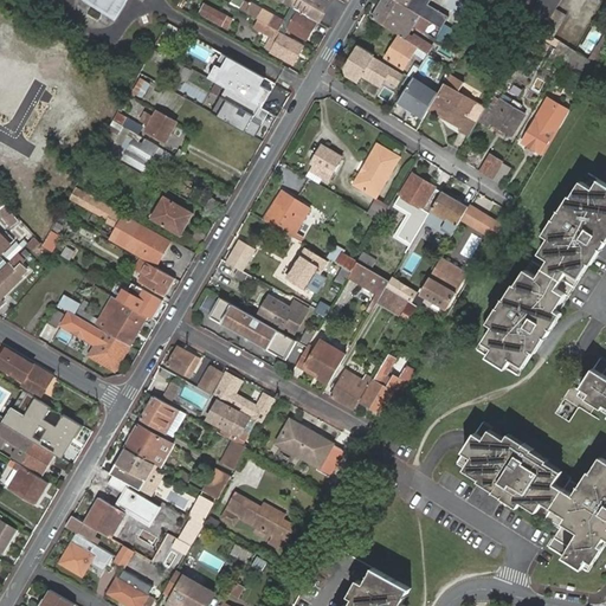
[(129,0),(84,0),(117,20),(129,0)]
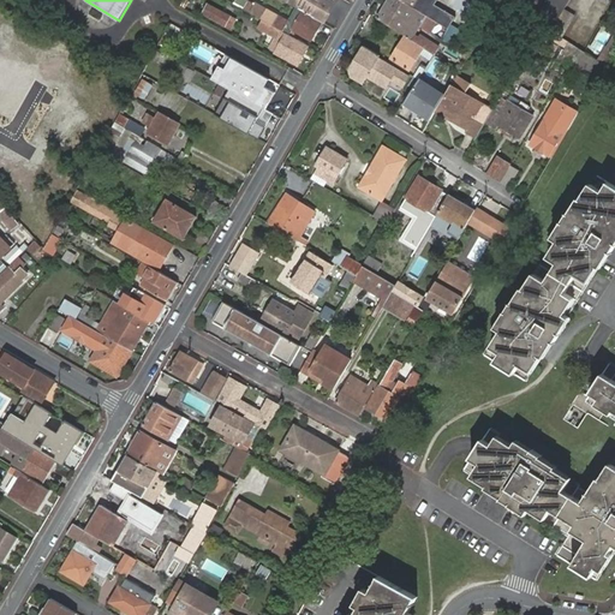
[(284,0),(304,12),(323,23),(335,3),(330,0),(284,0)]
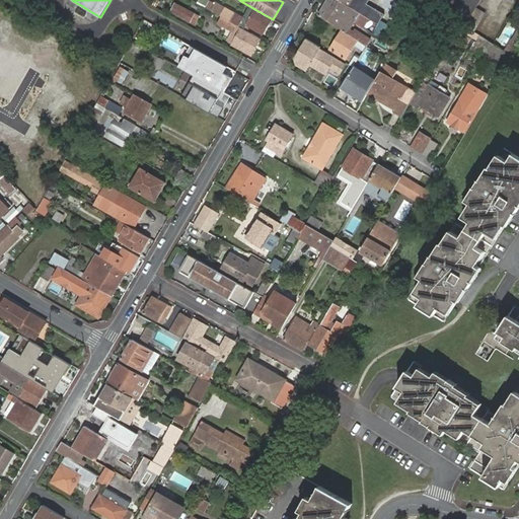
[(339,0),(326,0),(324,5),(355,23),(357,20),(375,31),(379,24),(361,13),(339,0)]
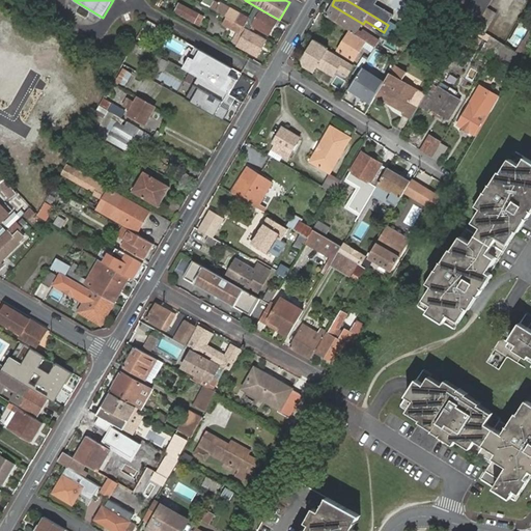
[(346,0),(369,14),(388,25),(392,18),(371,5),(373,0),(346,0)]
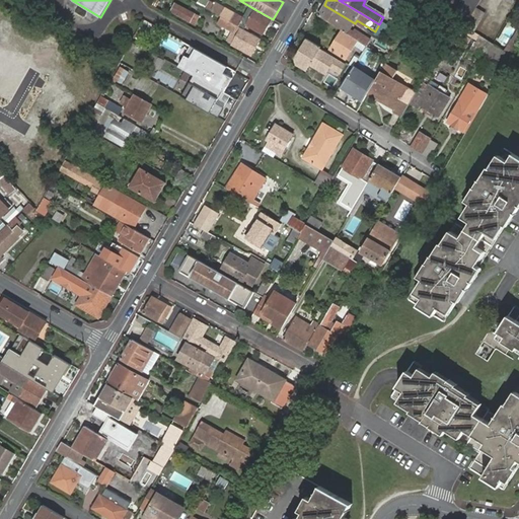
[(458,4),(450,0),(423,0),(423,1),(437,9),(450,17),(458,4)]
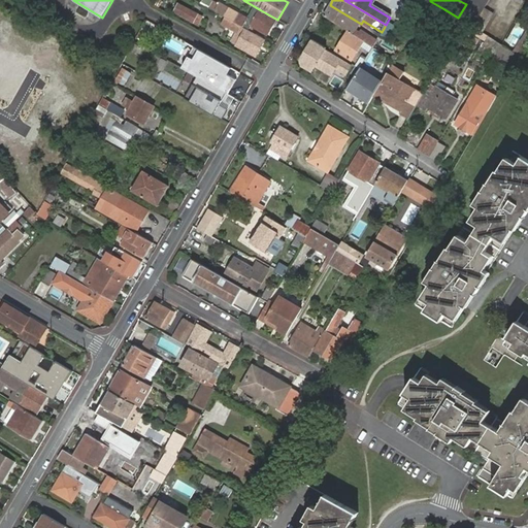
[(472,0),(471,3),(483,10),(489,0),(472,0)]
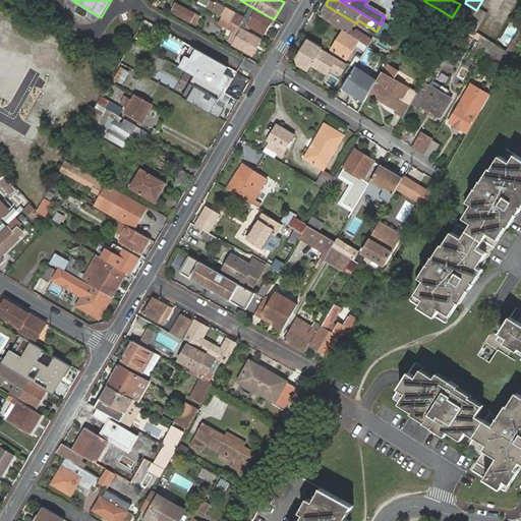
[(193,13),(174,3),(171,9),(189,19),(193,13)]
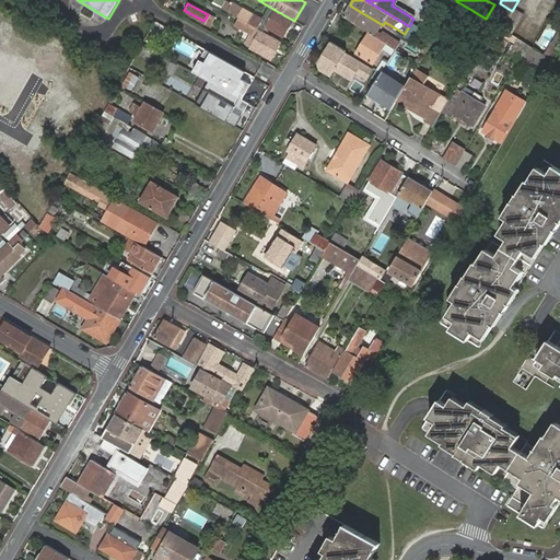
[(235,3),(230,12),(246,22),(258,28),(264,20),(235,3)]
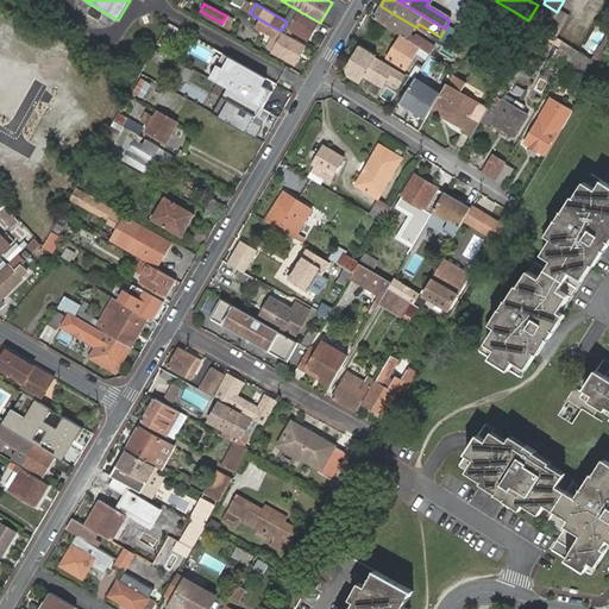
[(544,4),(532,23),(538,26),(546,31),(557,12),(544,4)]
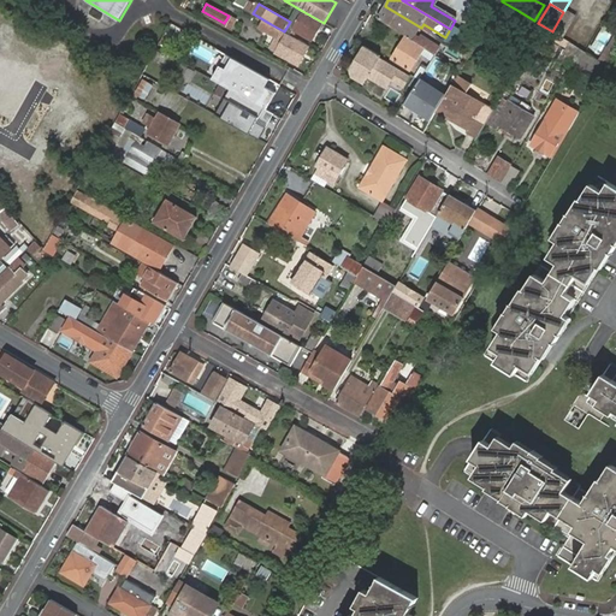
[(385,6),(378,18),(407,35),(426,47),(430,41),(418,34),(421,28),(385,6)]
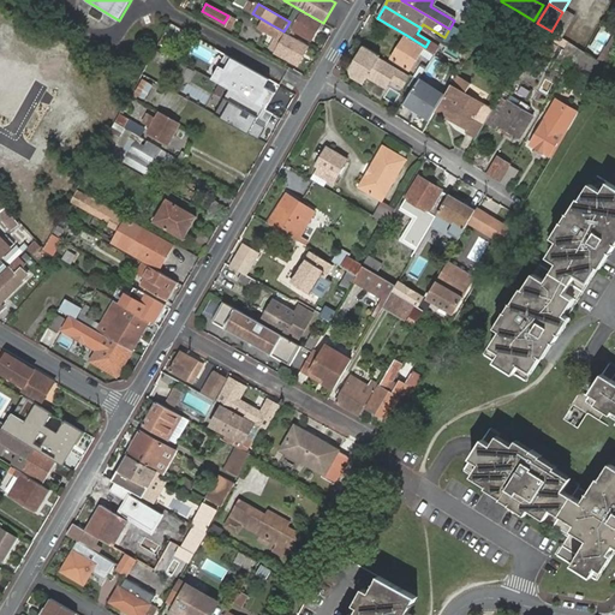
[(518,11),(512,23),(519,22),(532,30),(537,23),(518,11)]
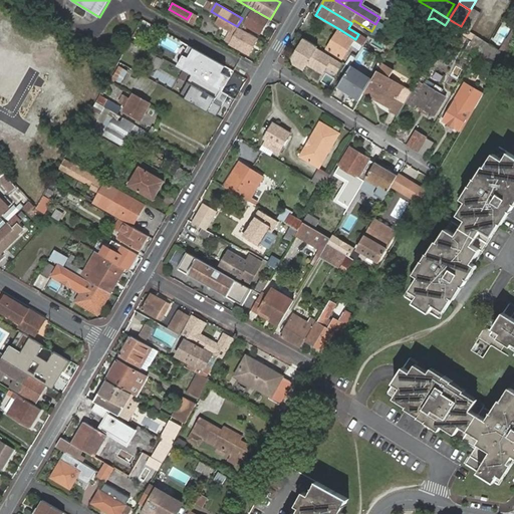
[(270,19),(254,10),(245,25),(261,34),(270,19)]
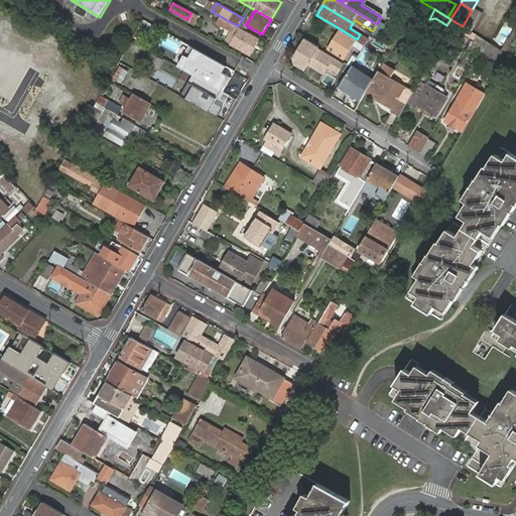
[(238,26),(227,20),(220,33),(224,36),(223,39),(251,54),(260,39),(238,26)]
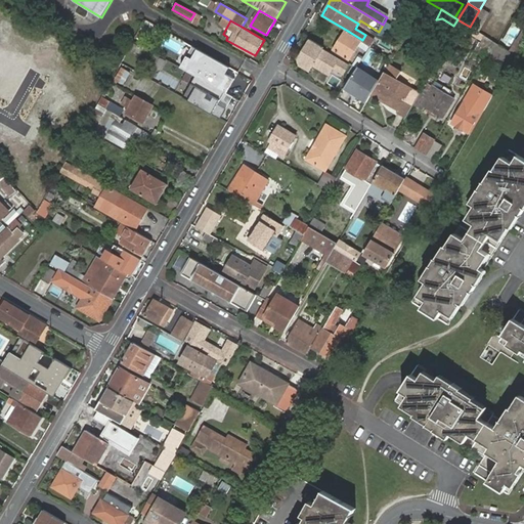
[(470,31),(462,25),(455,35),(465,41),(470,31)]
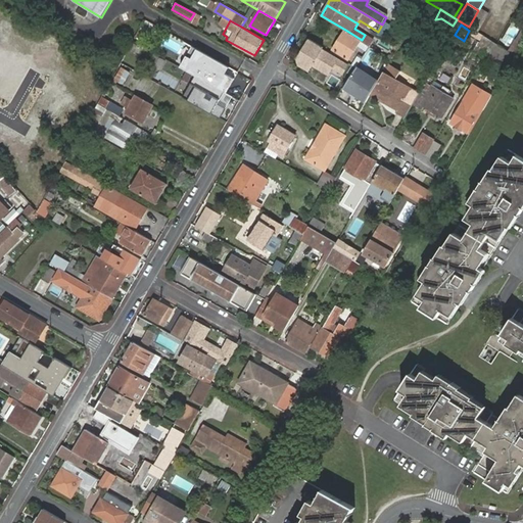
[(515,54),(522,40),(522,27),(509,51),(515,54)]
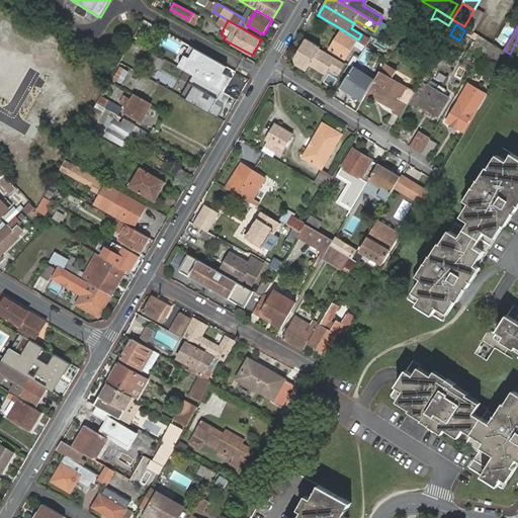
[(358,39),(342,29),(330,50),(346,60),(358,39)]
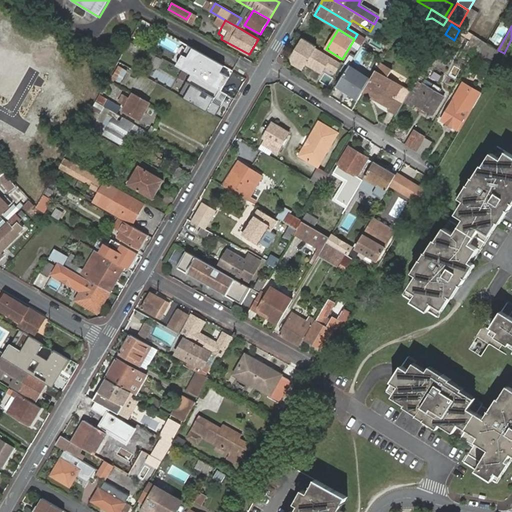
[(315,46),(303,40),(292,59),(293,65),(302,70),(305,65),(321,74),(325,66),(335,72),(340,65),(313,49),(315,46)]
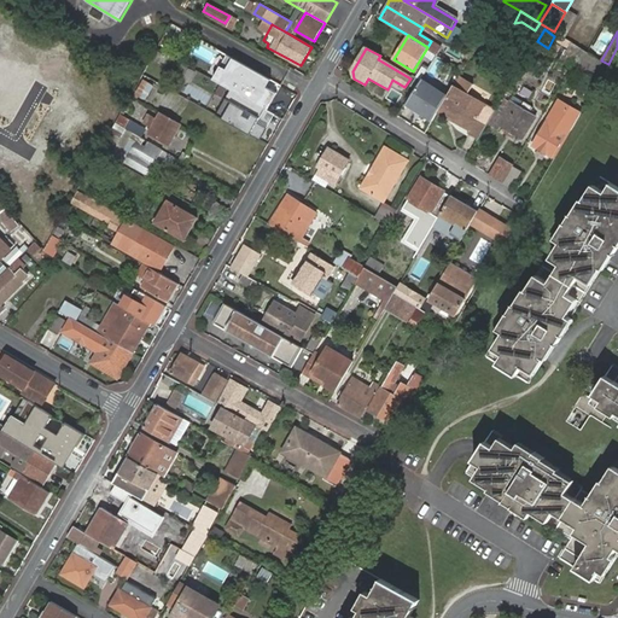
[(582,62),(602,75),(608,64),(601,60),(588,52),(582,62)]
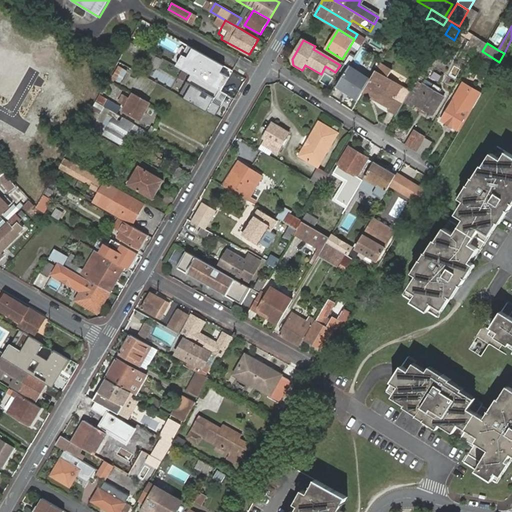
[(220,64),(197,50),(190,61),(198,66),(199,64),(214,73),(210,81),(227,91),(236,76),(220,66),(220,64)]
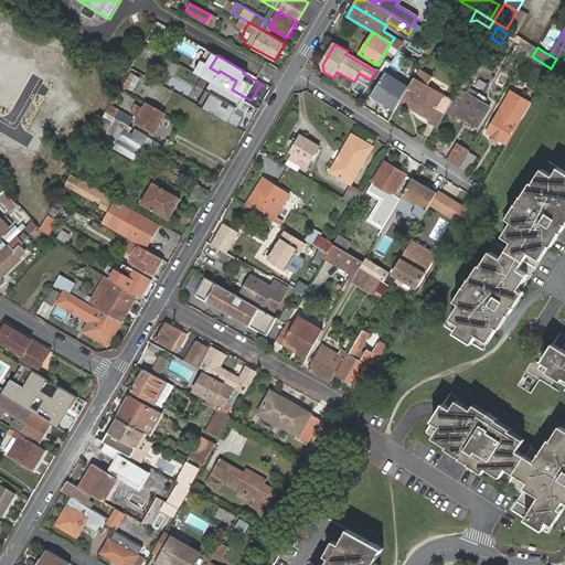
[(505,59),(492,88),(503,94),(516,64),(505,59)]
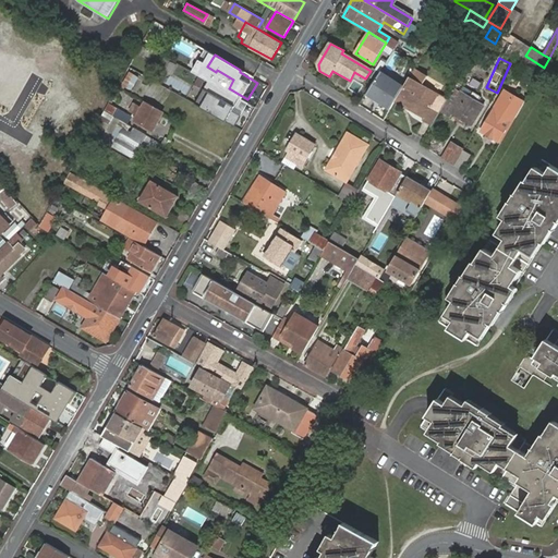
[(176,65),(165,60),(160,69),(170,74),(176,65)]
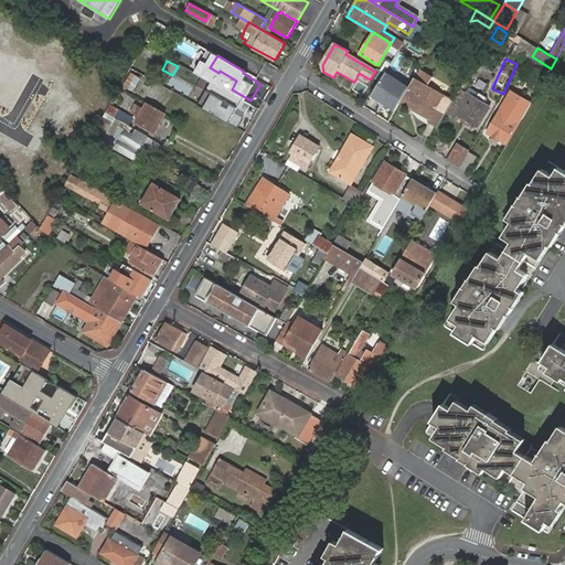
[(411,88),(400,105),(404,107),(403,109),(409,113),(411,112),(430,123),(446,98),(428,87),(434,80),(419,72),(411,88)]
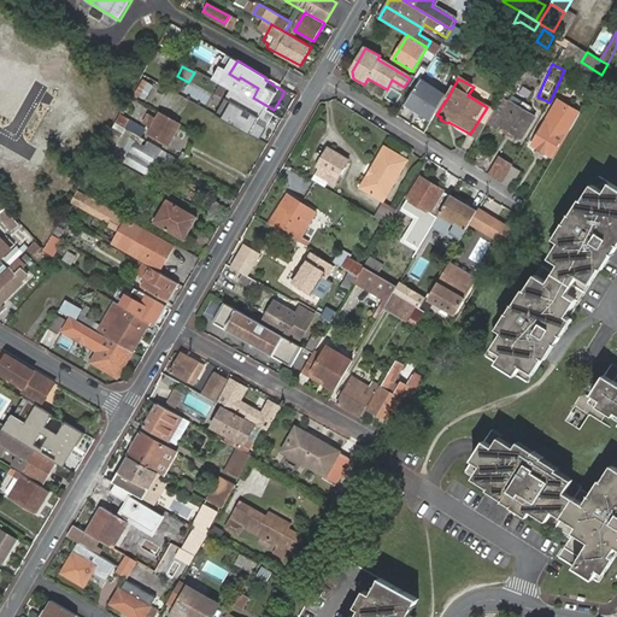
[(448,97),(422,80),(406,105),(433,122),(448,97)]
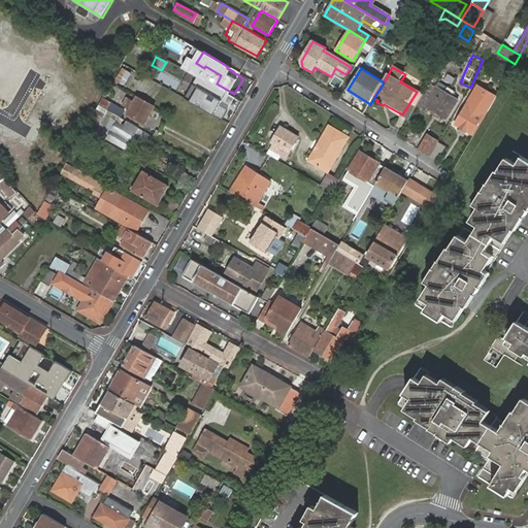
[(123,69),(118,77),(126,83),(131,73),(123,69)]
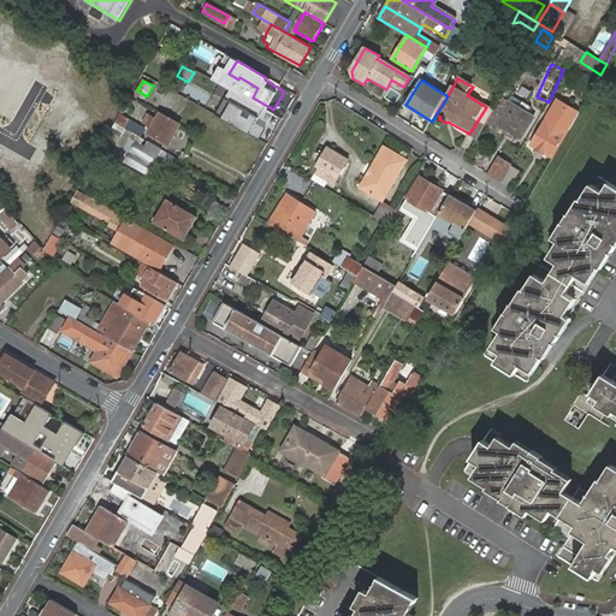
[(232,104),(223,119),(260,140),(267,129),(258,123),(266,108),(231,89),(224,100),(232,104)]
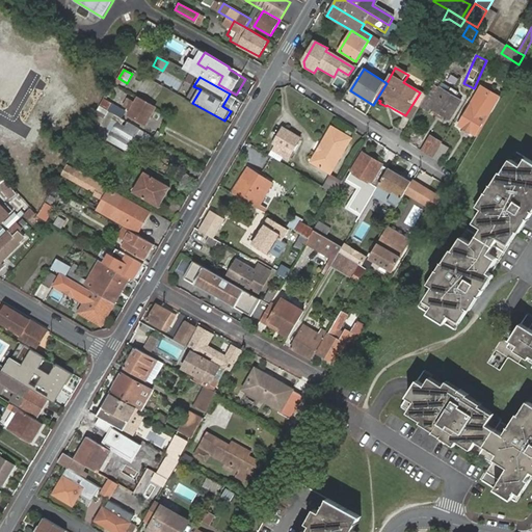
[(440,89),(433,85),(428,95),(434,98),(440,89)]
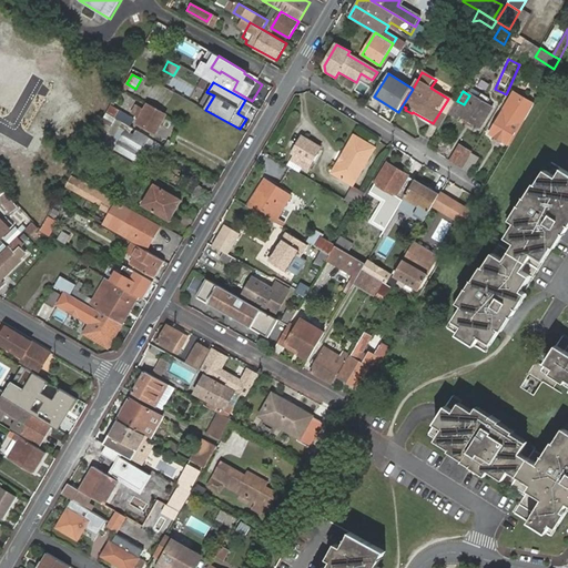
[(457,101),(456,103),(448,114),(455,119),(460,122),(463,118),(482,128),(493,109),(486,105),(490,99),(483,94),(478,101),(469,95),(464,104),(457,101)]
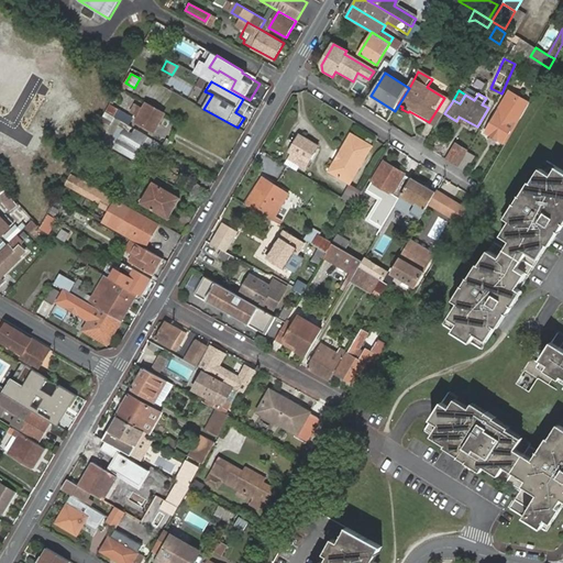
[(452,102),(444,98),(429,122),(427,125),(435,130),(444,113),(452,102)]
